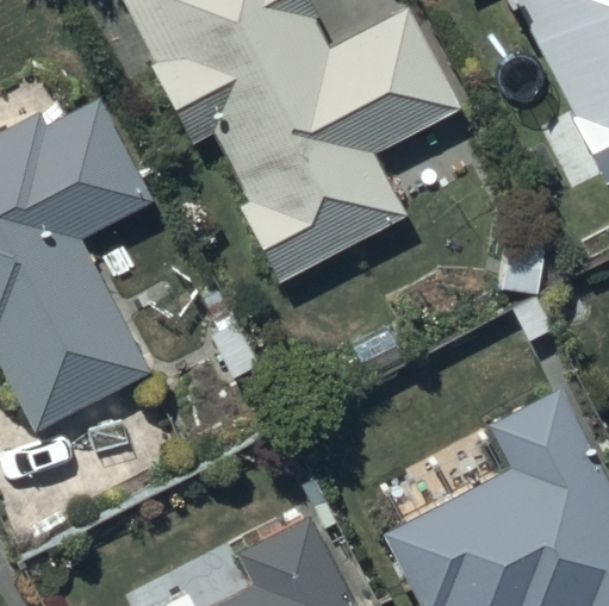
[(126,0),(157,62),(154,64),(191,138),(211,129),(246,197),(236,201),(278,285),(412,217),(379,150),(463,108),(409,1),(329,42),(315,14),(319,13),(314,0),(126,0)]
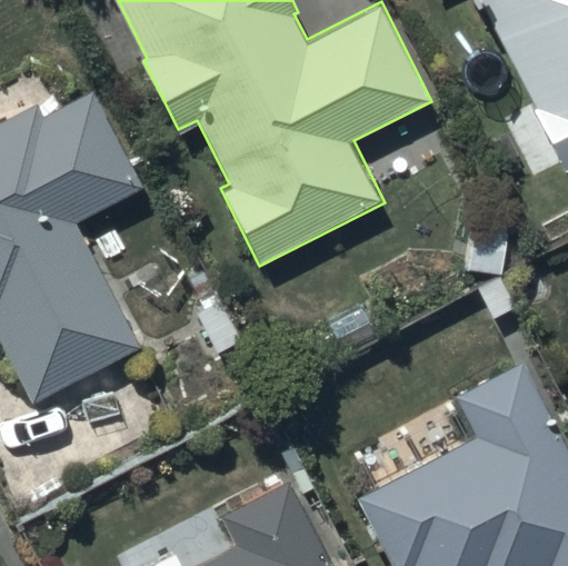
[(479,0),(562,169),(567,166),(567,0),(479,0)]
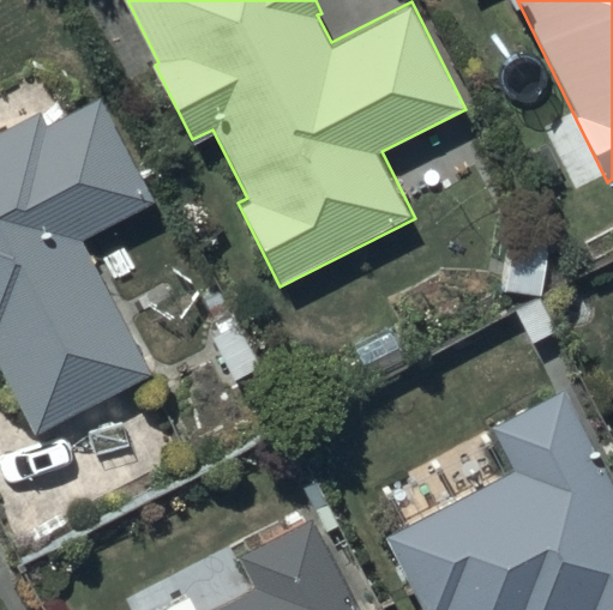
[(0,363),(38,435),(154,375),(82,239),(155,200),(100,98),(46,126),(38,113),(0,132),(0,363)]
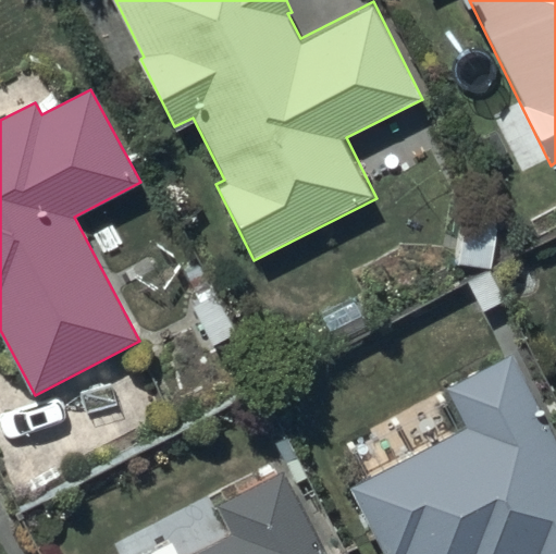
[(462,423),(346,479),(381,553),(555,553),(555,441),(515,353),(444,385),(462,423)]
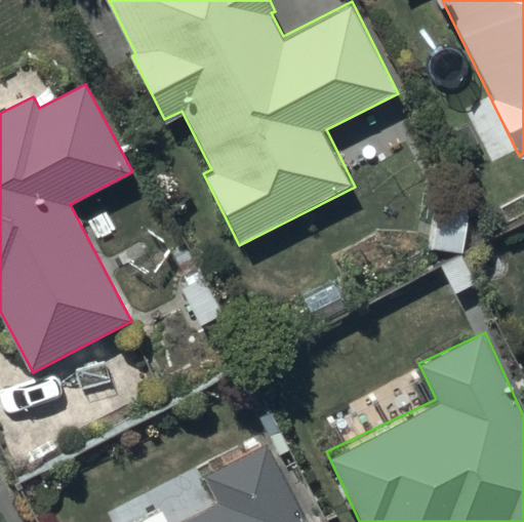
[(308,521),(267,440),(199,473),(215,505),(179,521),(331,521),(328,516),(315,521),(308,521)]
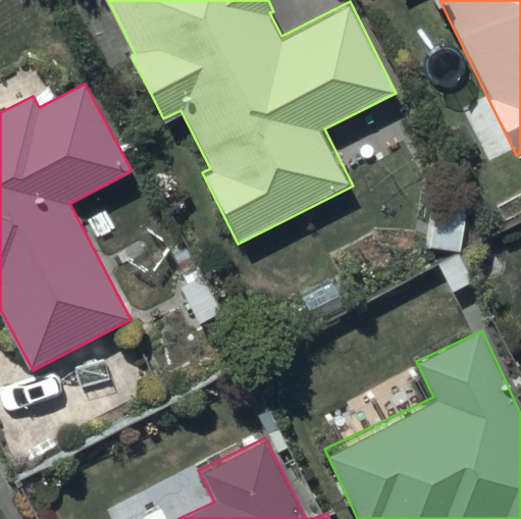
All buildings are outlined.
